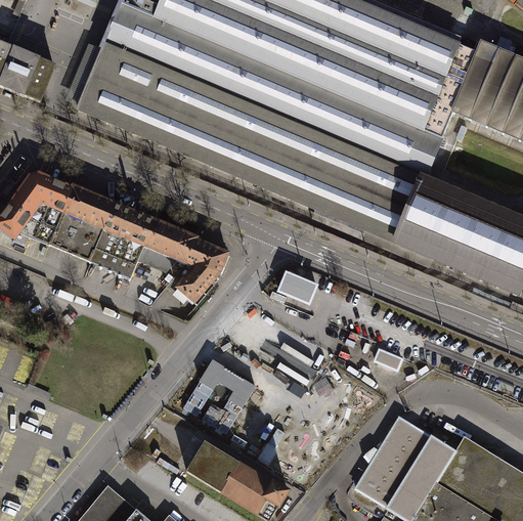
[(432,257),(518,293),(522,280),(522,219),(516,216),(499,209),(482,203),(466,196),(449,188),(433,181),(426,179),(427,177),(425,176),(452,111),(462,115),(478,122),(494,129),(511,135),(522,140),(522,59),(476,40),(472,49),(458,43),(461,36),(375,0),(122,0),(121,0),(100,45),(103,46),(78,107),(313,207),(313,208),(315,209),(315,208),(340,217),(339,219),(341,219),(342,218),(365,228),(362,236),(428,264),(431,258),(432,258),(432,257)]
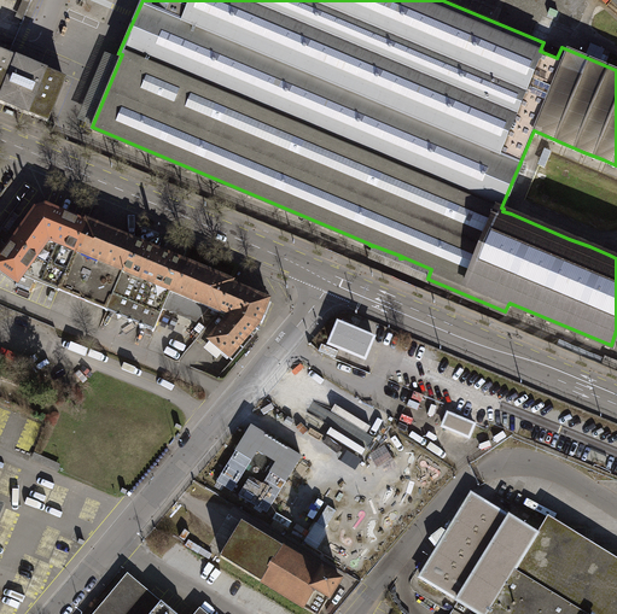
[(16,58),(0,51),(0,99),(27,111),(28,110),(47,118),(64,77),(45,70),(45,69),(16,57),(16,58)]
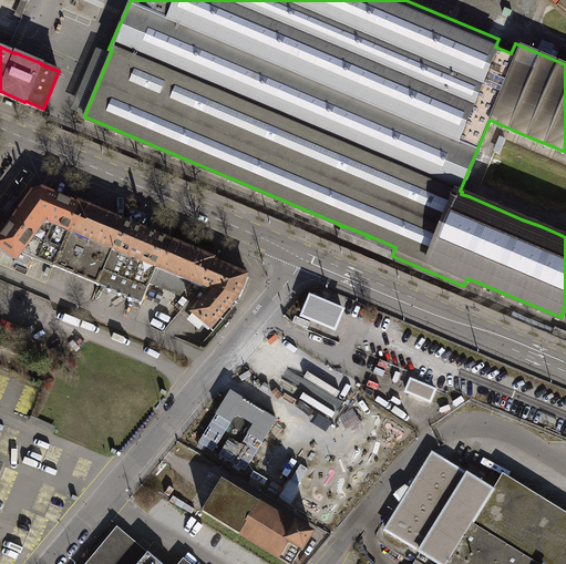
[(58,252),(78,203),(41,187),(32,190),(0,234),(0,246),(16,257),(27,262),(30,255),(52,265),(52,264),(58,252)]
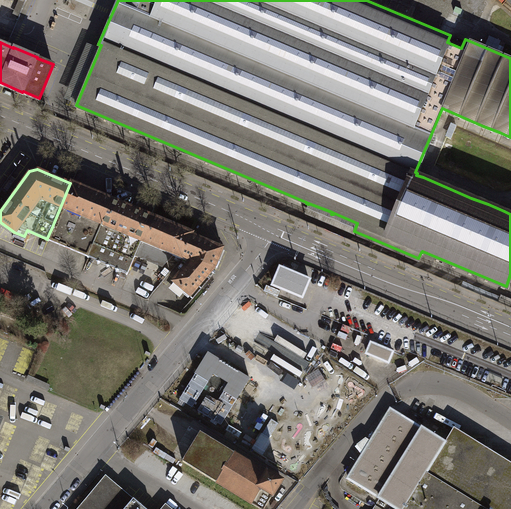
[(47,238),(87,255),(111,197),(71,181),(70,183),(52,227),(47,238)]
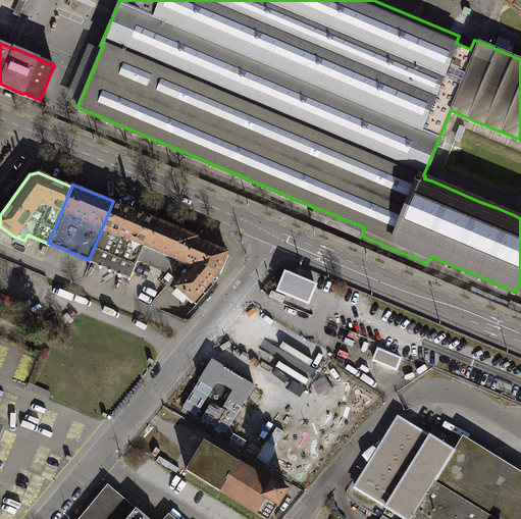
[(137,258),(154,218),(113,201),(89,260),(128,276),(137,258)]
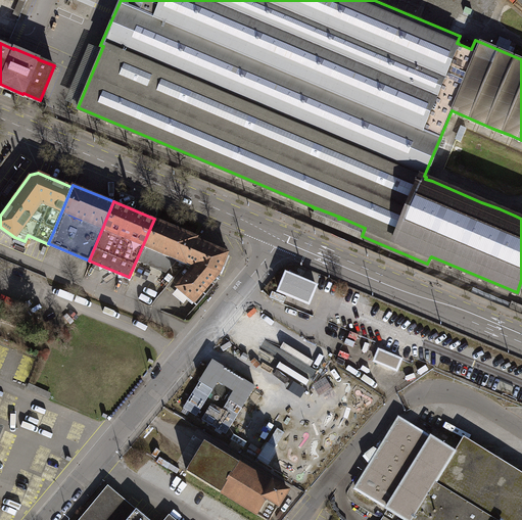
[(195,236),(154,219),(137,258),(165,270),(175,257),(184,262),(194,238),(195,236)]
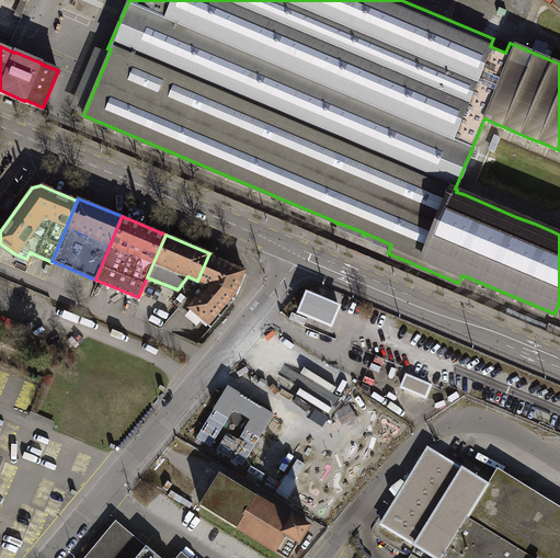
[(208,255),(197,281),(198,281),(198,280),(209,284),(203,293),(202,292),(190,307),(207,322),(233,292),(242,270),(208,255)]
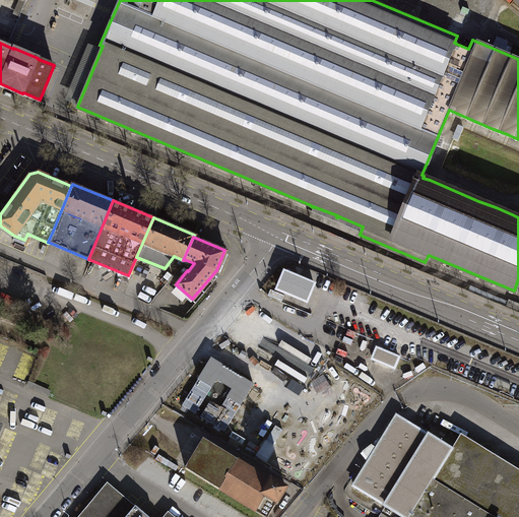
[(314,281),(283,269),(276,286),(306,300),(314,281)]
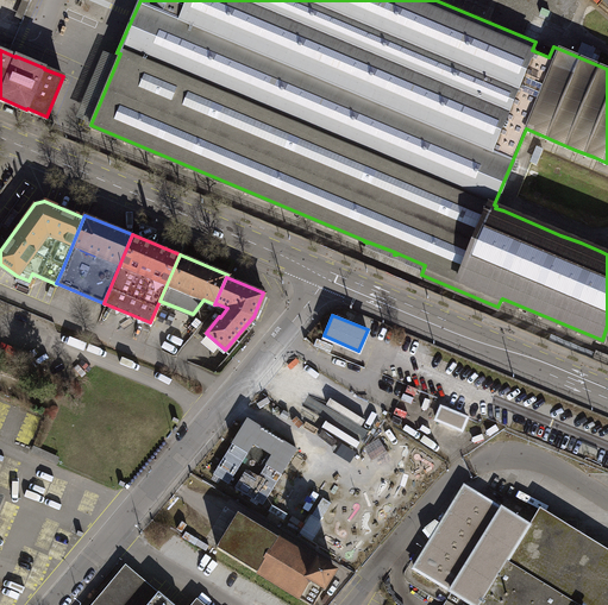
[(607,352),(595,347),(591,354),(607,361),(607,352)]
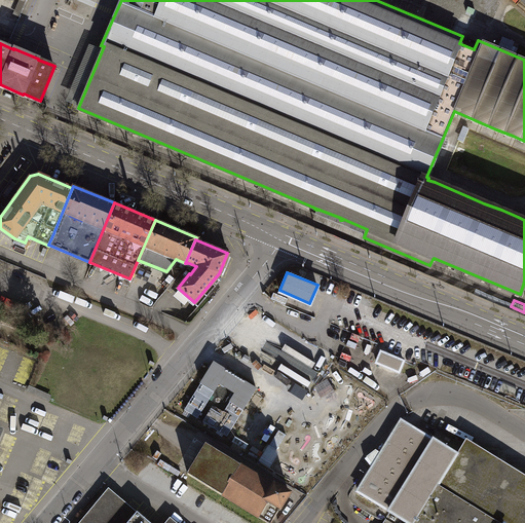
[(380,349),(375,361),(398,370),(403,359),(380,349)]
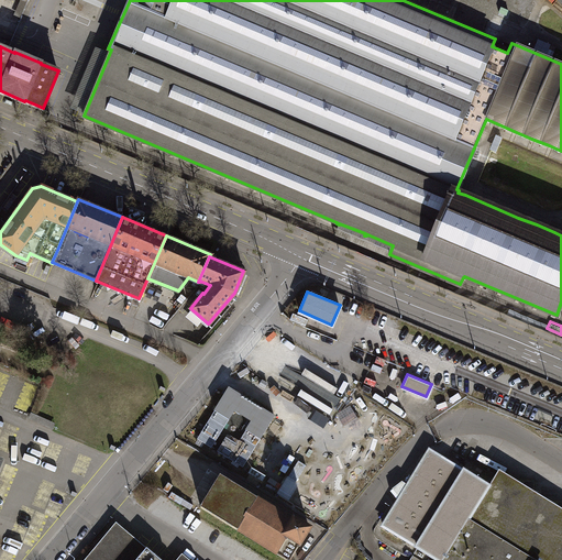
[(217,448),(242,464),(274,413),(229,385),(197,436),(211,445),(234,408),(251,418),(237,441),(226,435),(217,448)]
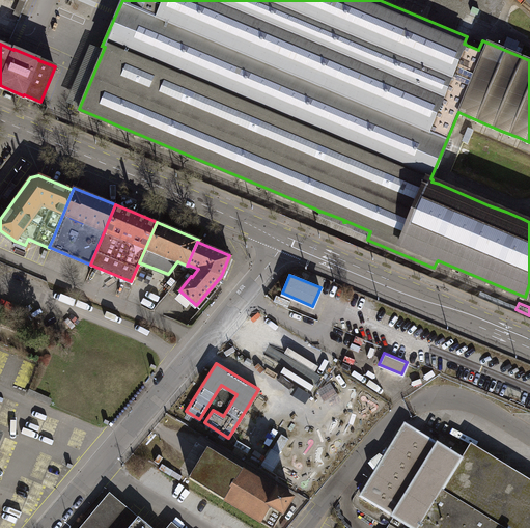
[(392,513),(383,527),(529,527),(529,476),(470,441),(461,456),(402,422),(359,495),(392,513)]
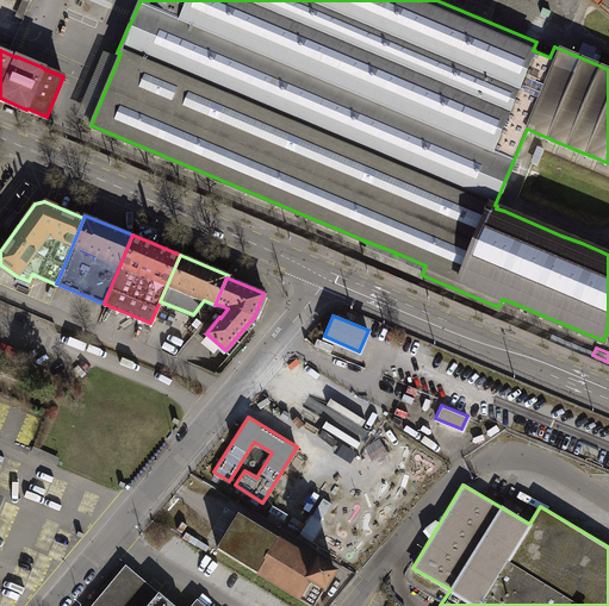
[(316,561),(237,512),(217,547),(312,605),(323,587),(324,588),(325,586),(333,573),(334,573),(335,570),(333,569),(333,570),(319,562),(319,561),(317,560),(316,561)]
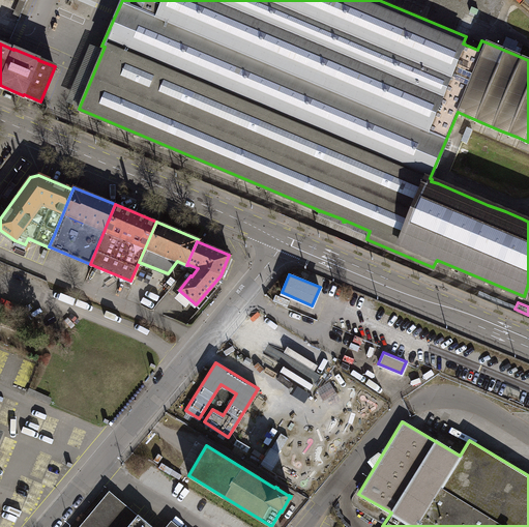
[(153,526),(109,489),(76,526),(180,526),(171,519),(163,526),(153,526)]
